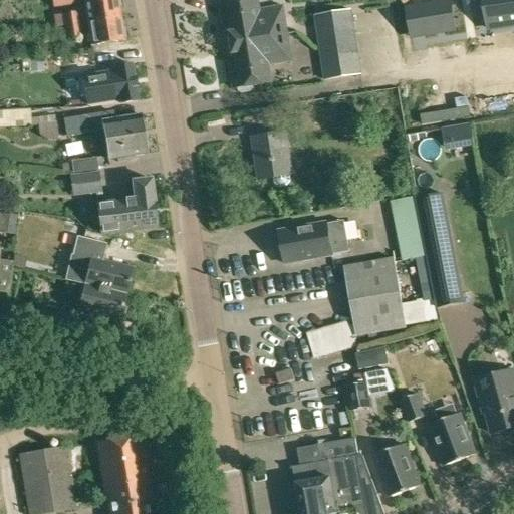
[(51,0),(52,8),(74,5),(72,0),(51,0)]
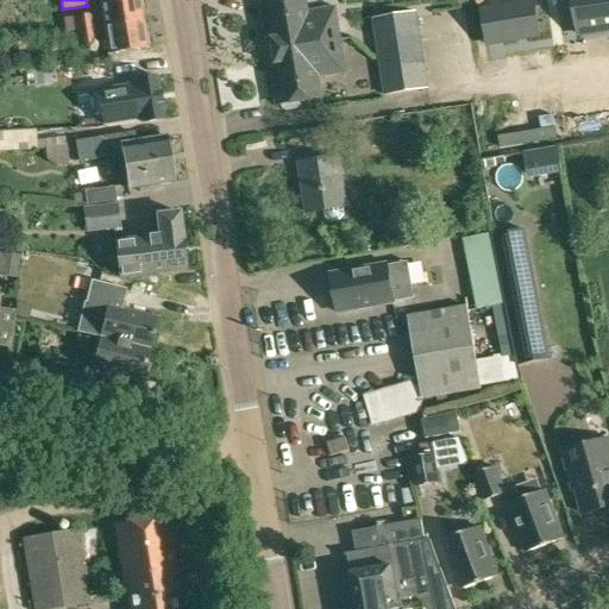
[(99,0),(104,27),(140,22),(137,0),(99,0)]
